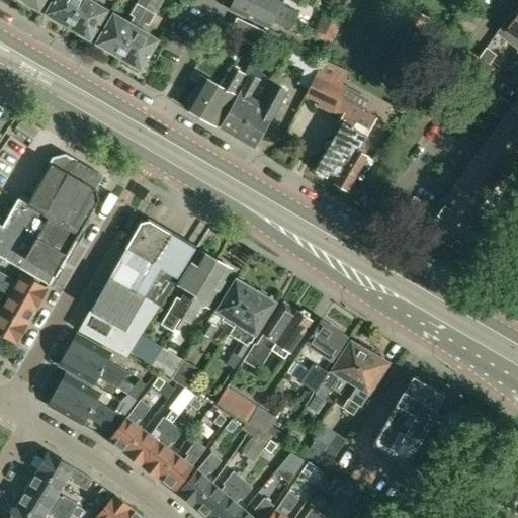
[(25,0),(26,0),(26,3),(35,8),(36,7),(38,7),(42,0),(25,0)]
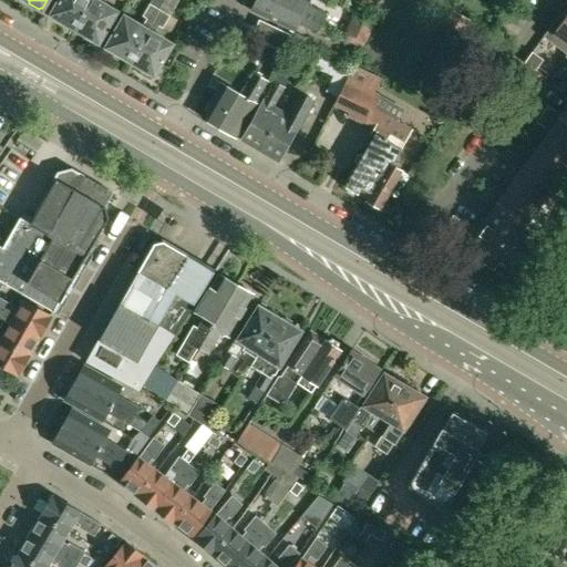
[(63,20),(75,27),(91,0),(59,0),(51,13),(54,14),(54,18),(60,21),(63,20)]
